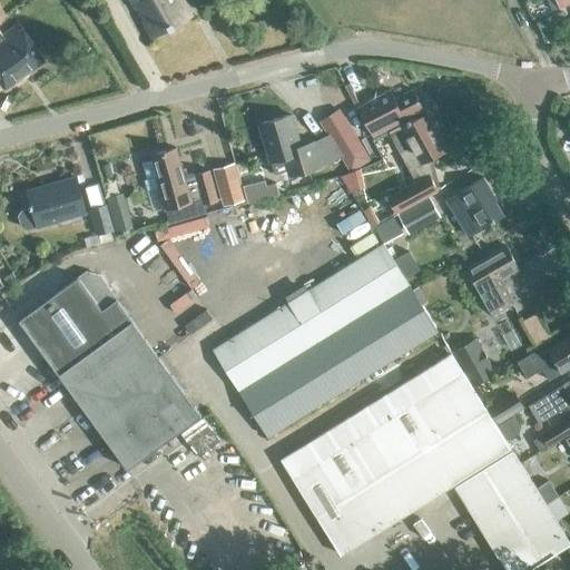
[(128,0),(151,39),(192,17),(182,0),(128,0)]
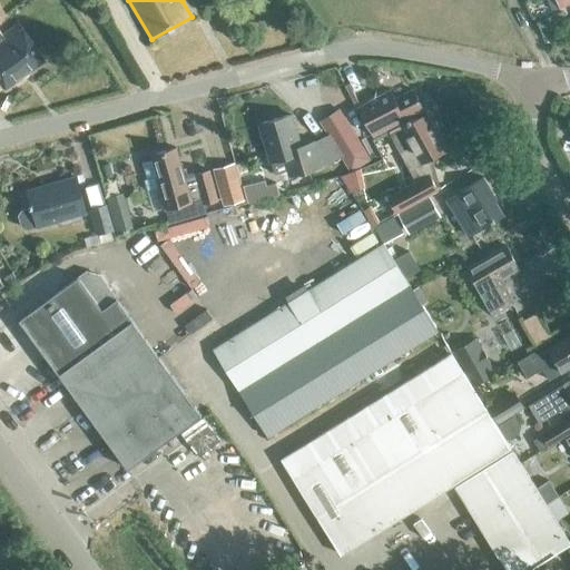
[(0,85),(3,89),(42,61),(17,26),(1,37),(0,35),(0,21),(5,18),(0,12),(0,85)]
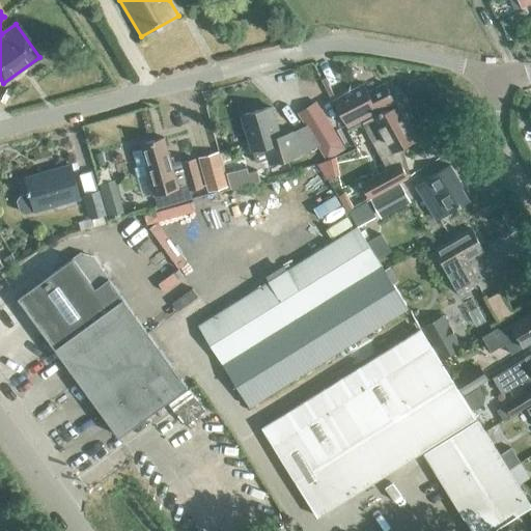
[(316,78),(309,83),(322,102),(329,98),(316,78)]
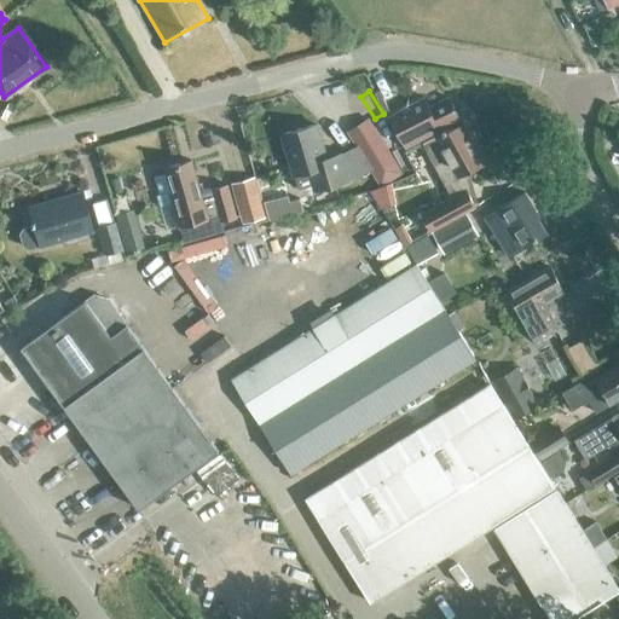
[(420,96),(386,113),(404,146),(458,119),(447,98),(427,109),(420,96)]
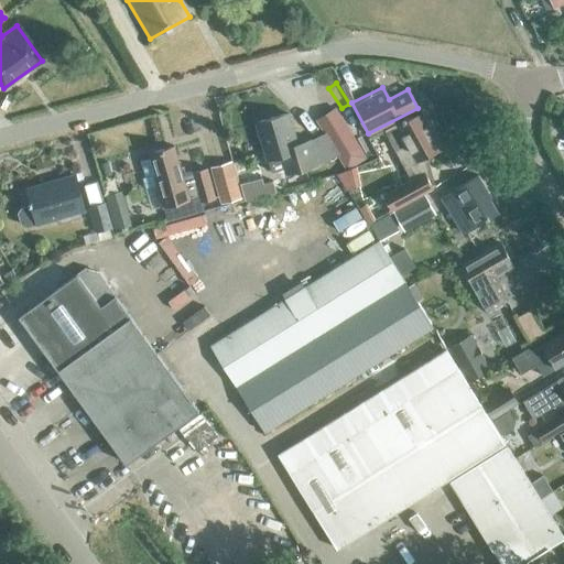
[(337,107),(317,119),(347,167),(367,156),(337,107)]
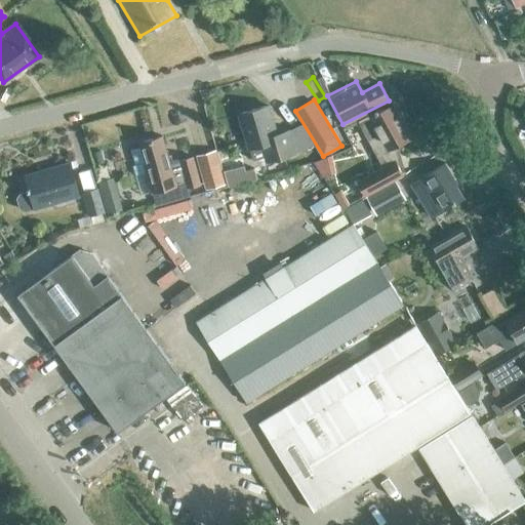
[(264,157),(266,162),(294,154),(289,134),(276,138),(267,106),(238,114),(249,149),(253,160),(264,157)]
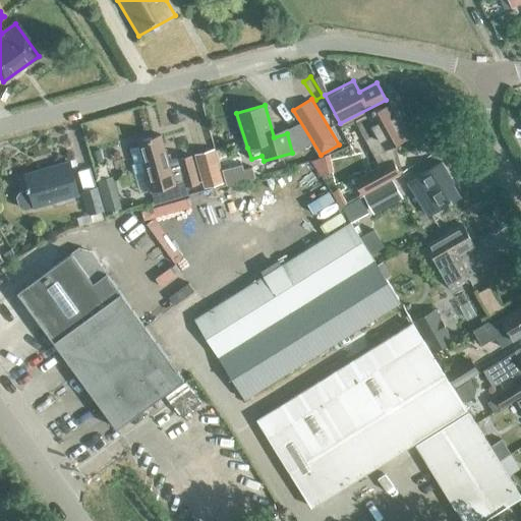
[(356,121),(381,168),(354,181),(361,194),(400,175),(392,161),(386,150),(407,138),(389,105),(378,113),(377,111),(356,121)]
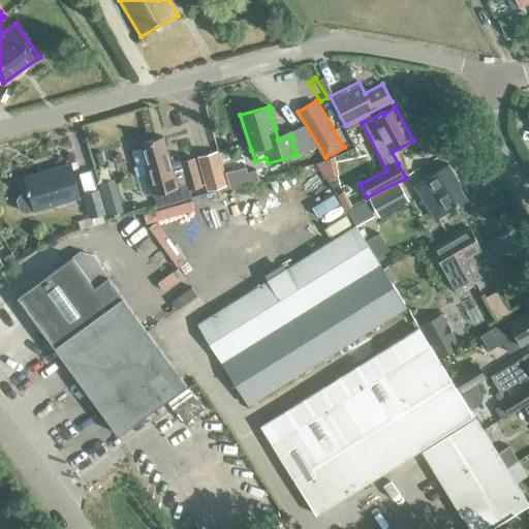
[(203,186),(194,157),(180,161),(181,161),(172,163),(164,136),(139,143),(141,148),(132,150),(136,165),(134,166),(142,195),(152,193),(152,194),(179,188),(178,186),(187,184),(188,189),(203,186)]
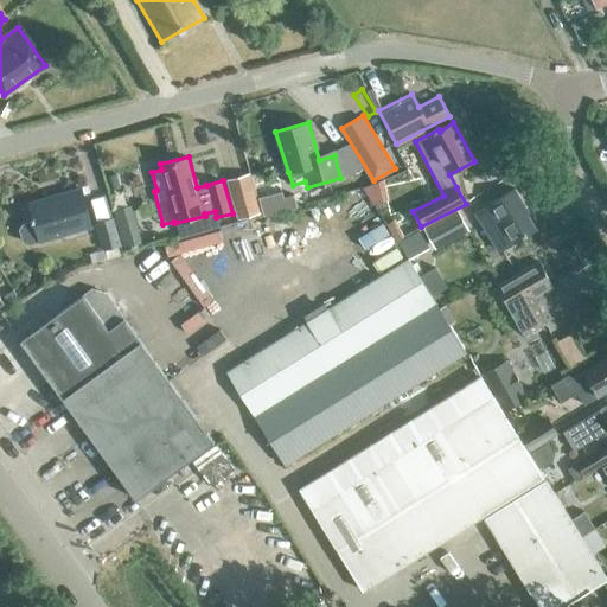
[(382,179),(363,186),(372,202),(387,198),(382,179)]
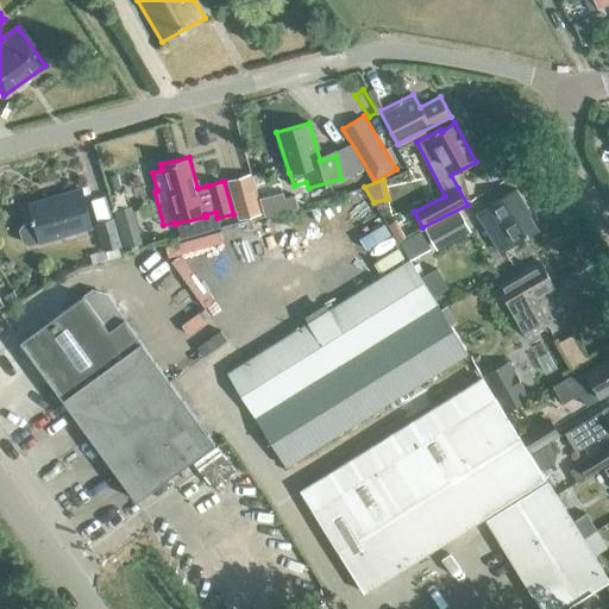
[(253,188),(231,194),(238,219),(261,213),(253,188)]
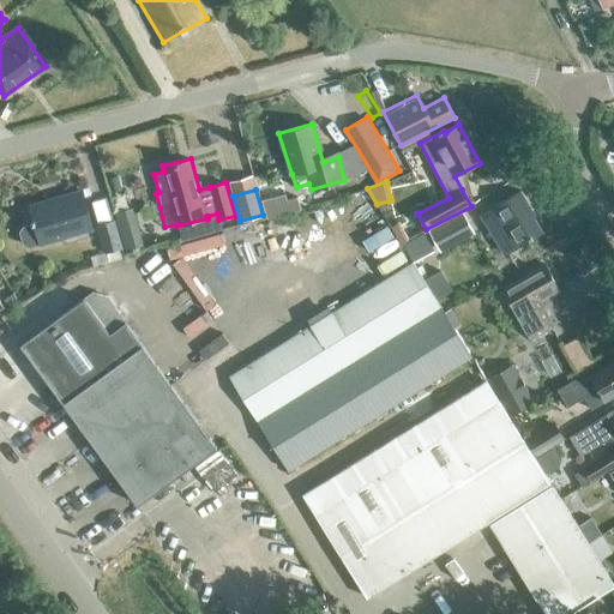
[(493,206),(480,215),(504,254),(516,247),(541,233),(528,210),(530,210),(519,191),(493,206)]
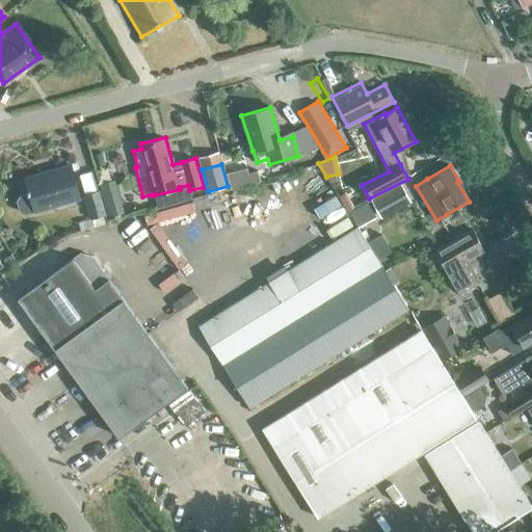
[(18,197),(15,202),(18,212),(23,215),(33,212),(78,198),(69,166),(23,180),(28,194),(18,197)]
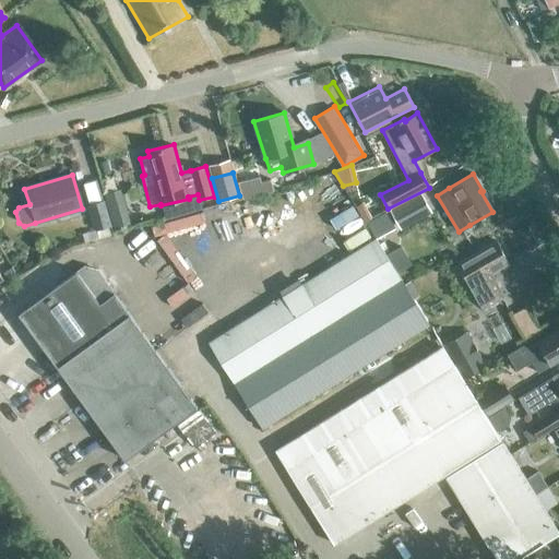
[(419,193),(389,210),(400,229),(430,213),(419,193)]
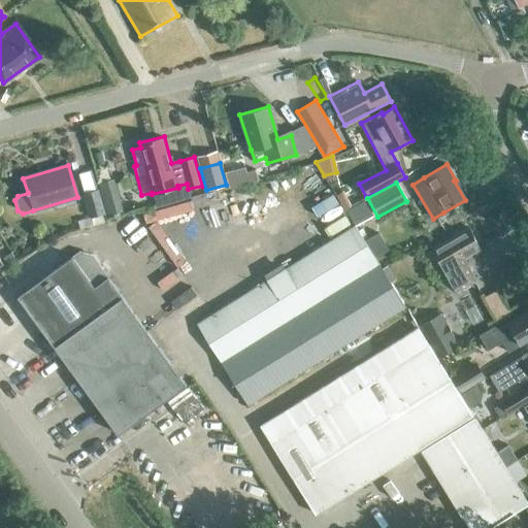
[(93,217),(105,213),(98,191),(86,195),(93,217)]
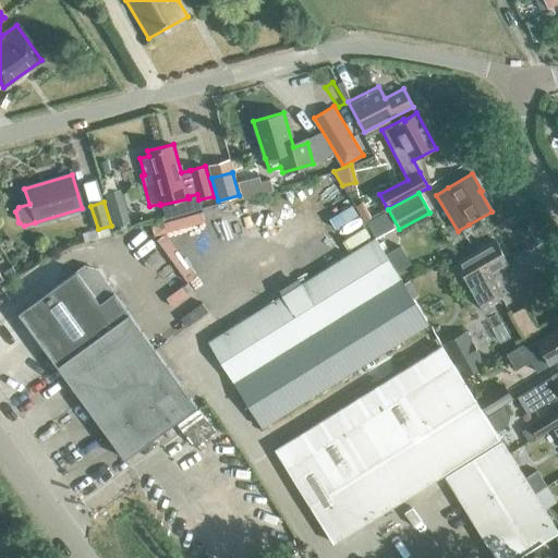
[(125,210),(109,215),(112,227),(129,221),(125,210)]
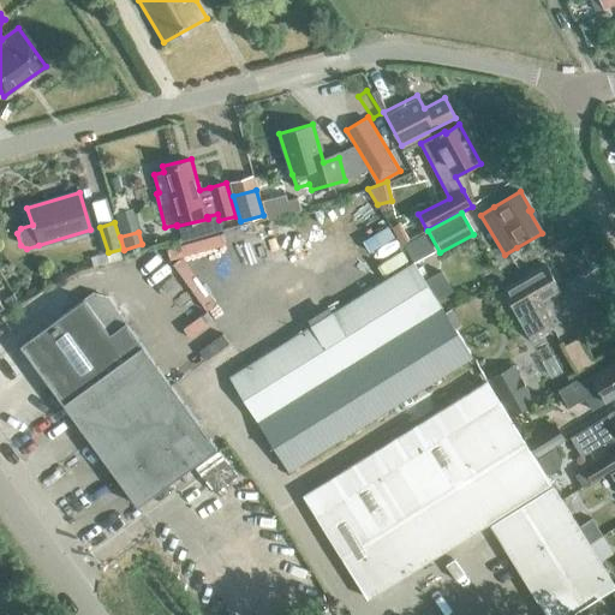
[(412,262),(230,378),(290,472),(471,356),(440,306),(412,262)]
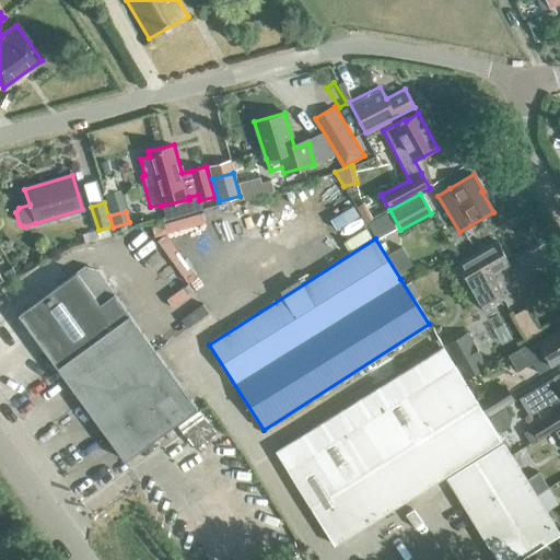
[(497,242),(459,264),(483,306),(504,295),(492,273),(509,264),(497,242)]
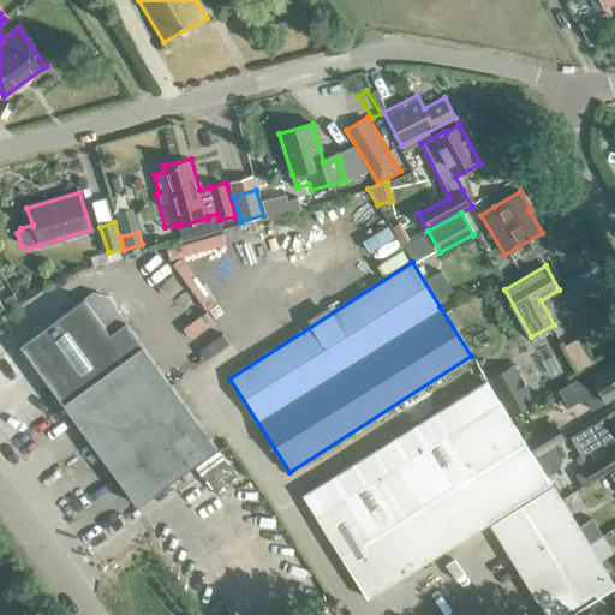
[(19,345),(137,506),(215,449),(106,302),(90,293),(19,345)]
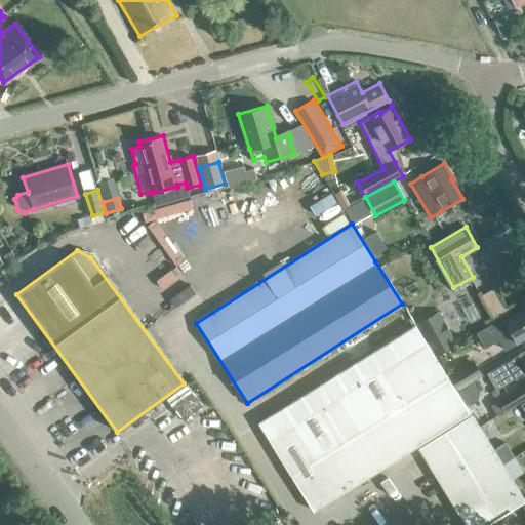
[(10,251),(3,255),(8,264),(15,259),(10,251)]
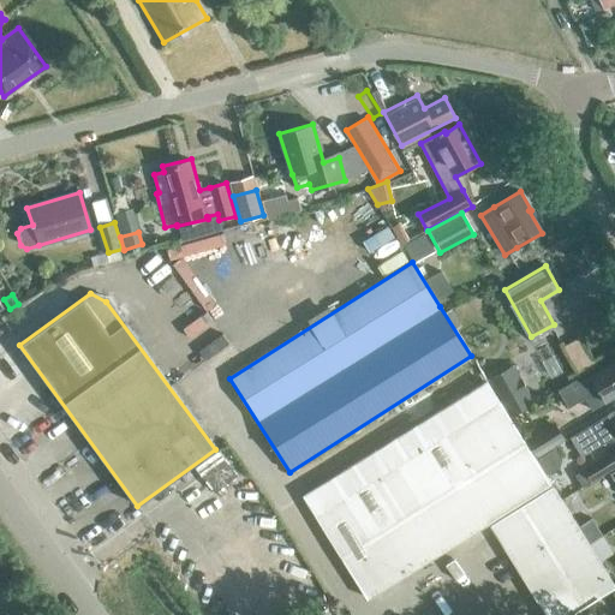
[(575,381),(559,392),(568,407),(585,398),(591,408),(614,394),(614,360),(577,383),(575,381)]
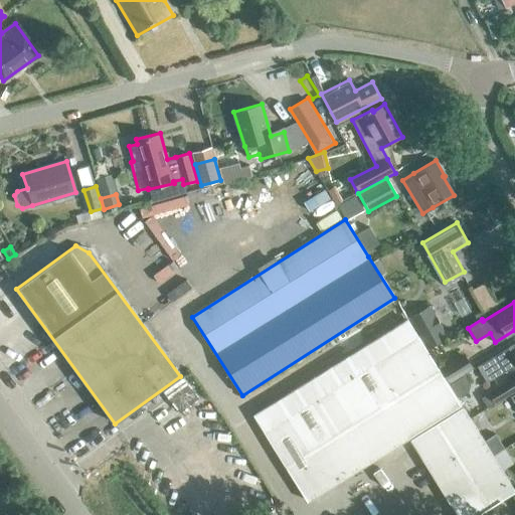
[(251,411),(307,501),(408,437),(458,514),(475,514),(513,490),(404,316),(251,411)]
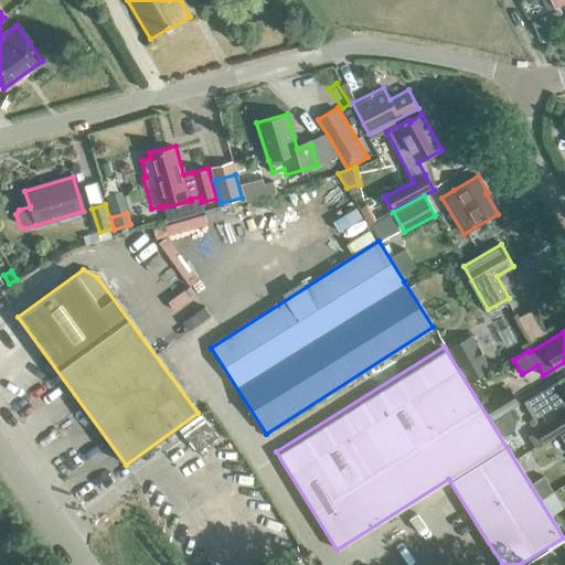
[(564,375),(523,401),(534,418),(553,407),(564,404),(564,375)]
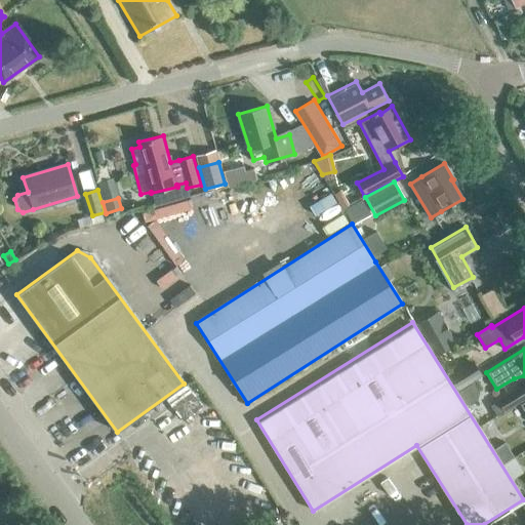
[(472,360),(450,373),(459,388),(481,375),(472,360)]
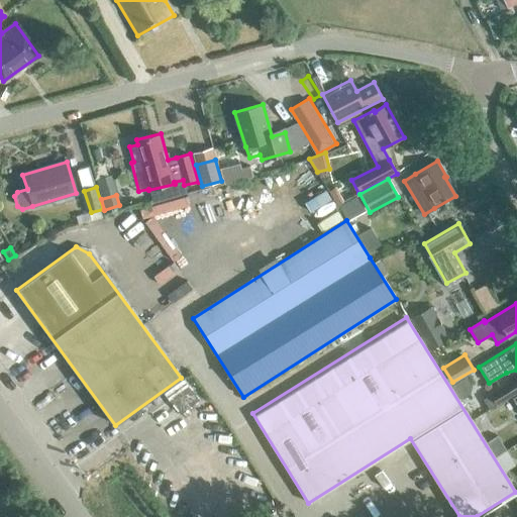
[(497,405),(516,393),(516,376),(490,393),(497,405)]
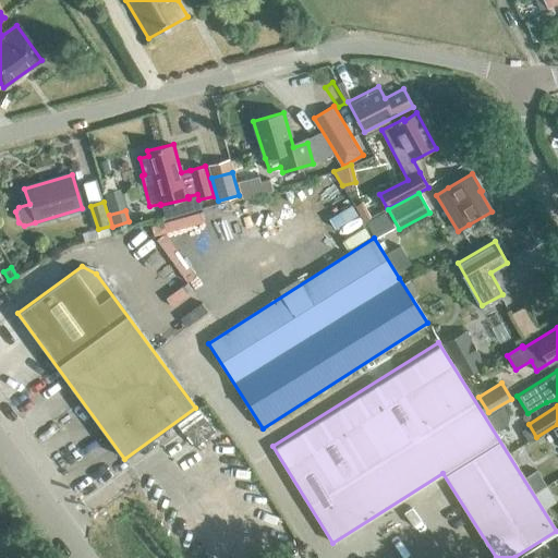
[(557,425),(553,429),(555,432),(547,436),(557,452),(557,451),(557,425)]
